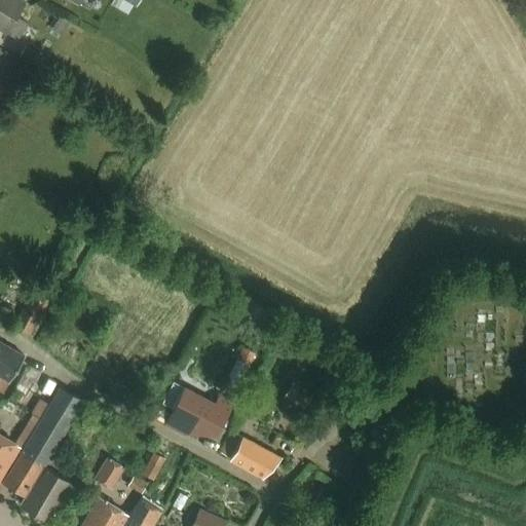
[(13,22),(24,5),(14,0),(0,0),(0,34),(12,42),(22,27),(13,22)]
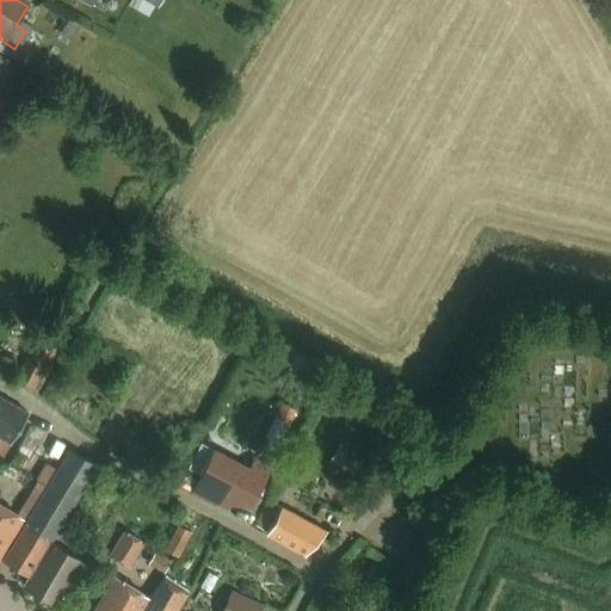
[(161,0),(131,0),(128,5),(148,17),(154,7),(158,8),(161,0)]
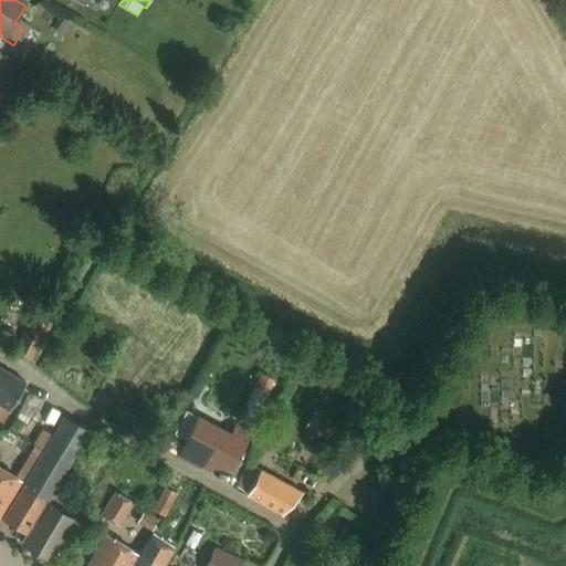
[(64,17),(55,32),(66,39),(75,23),(64,17)]
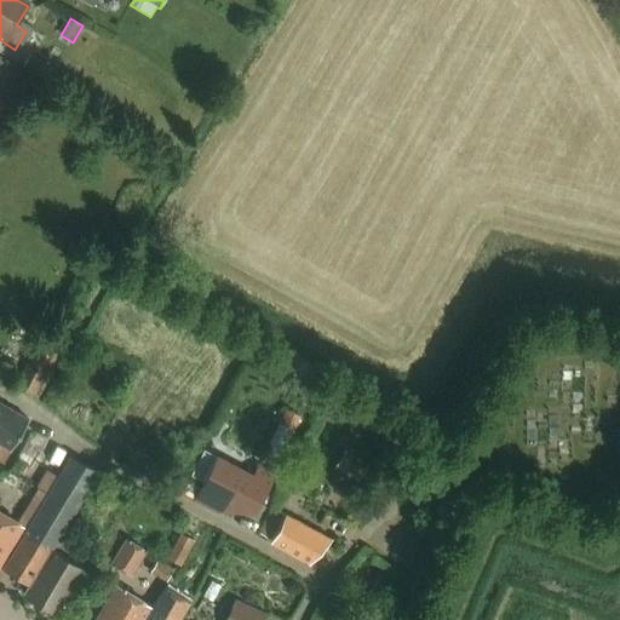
[(53,69),(29,55),(21,68),(44,84),(53,69)]
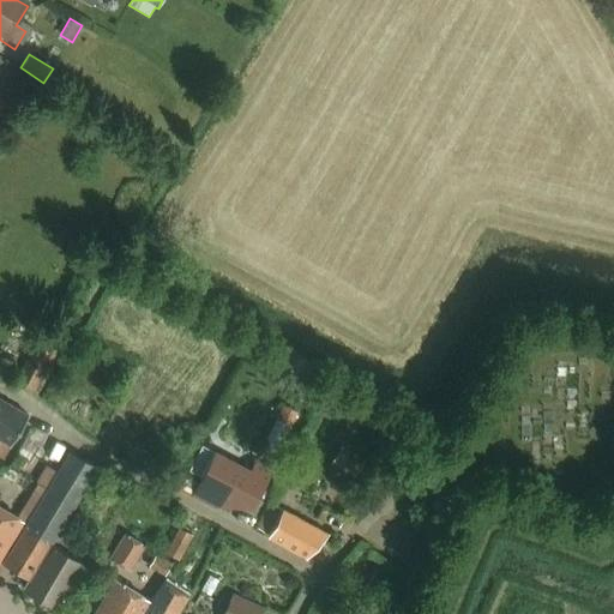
[(529,351),(546,343),(541,332),(524,341),(529,351)]
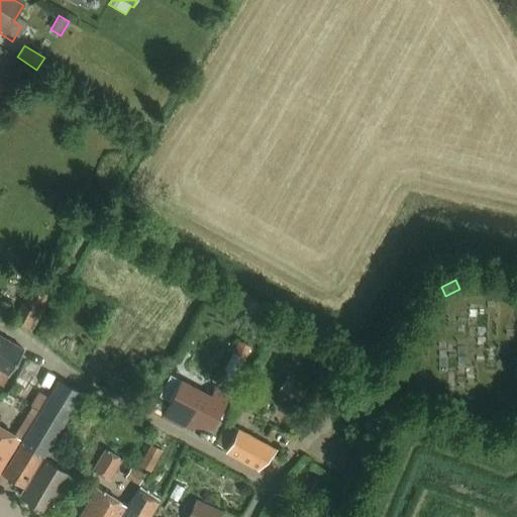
[(34,283),(12,323),(24,330),(46,289),(34,283)]
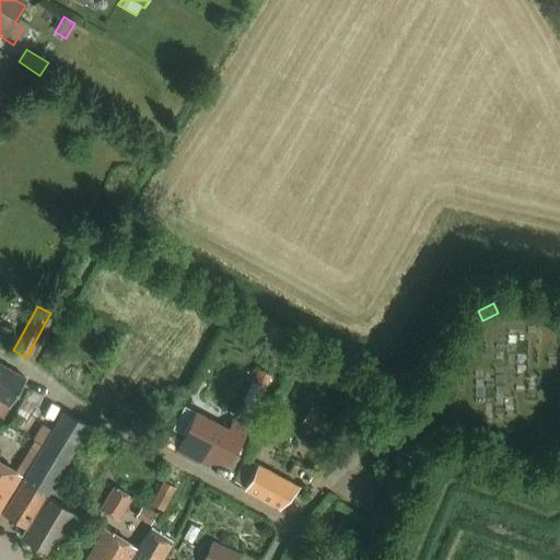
[(0,400),(10,407),(26,378),(0,362),(0,400)]
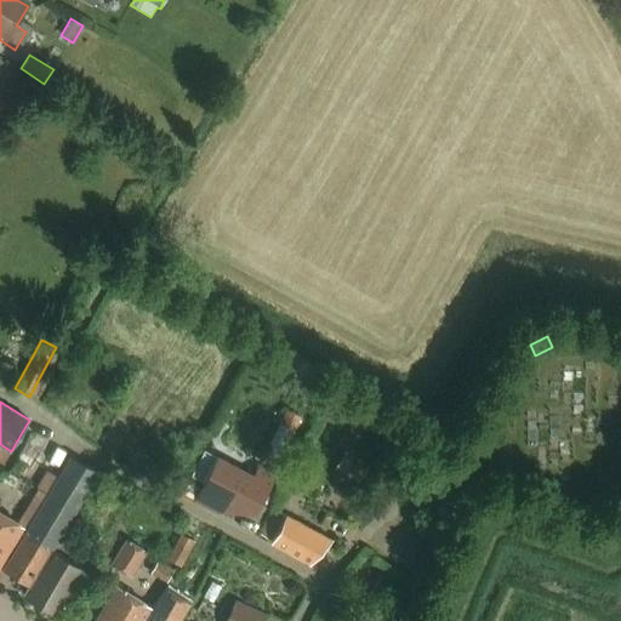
[(254,476),(220,457),(205,451),(189,478),(204,485),(195,502),(216,513),(235,513),(239,507),(250,514),(255,514),(275,476),(258,466),(254,476)]
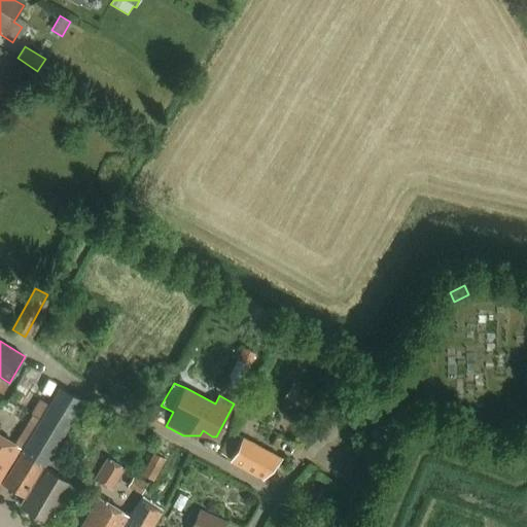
[(304,409),(313,394),(293,383),(285,397),(304,409)]
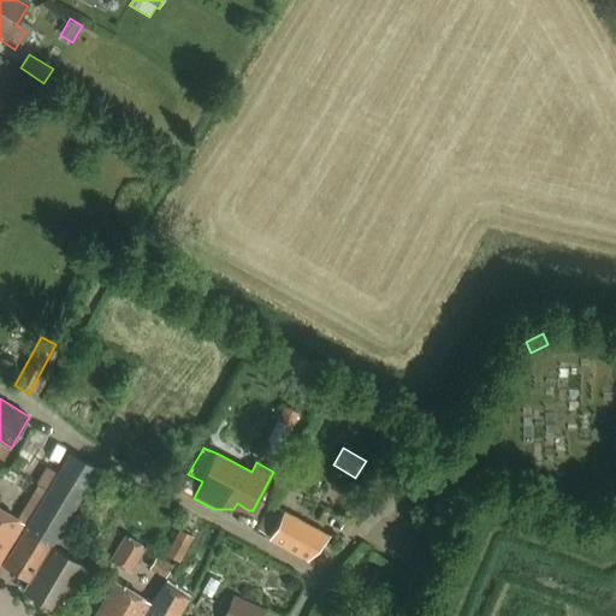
[(46,489),(1,567),(28,582),(22,591),(55,611),(82,566),(49,546),(95,468),(67,452),(55,472),(43,465),(34,481),(46,489)]
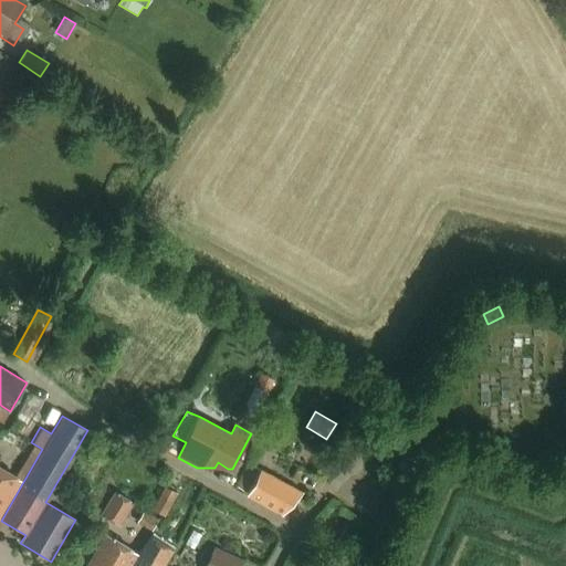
[(283,516),(283,515),(303,494),(261,470),(261,471),(251,465),(238,489),(248,494),(247,496),(272,511),(283,516)]
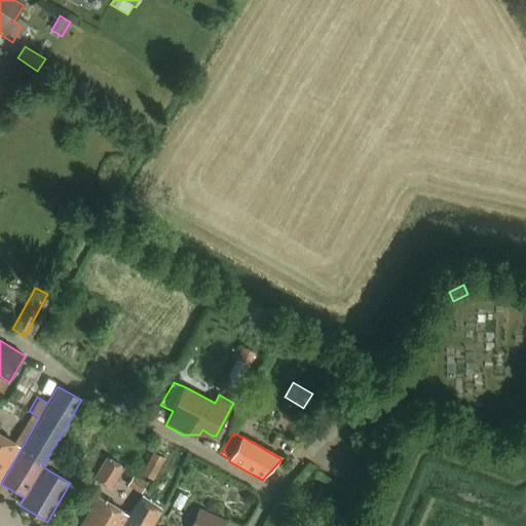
[(0,476),(16,447),(0,438),(0,476)]
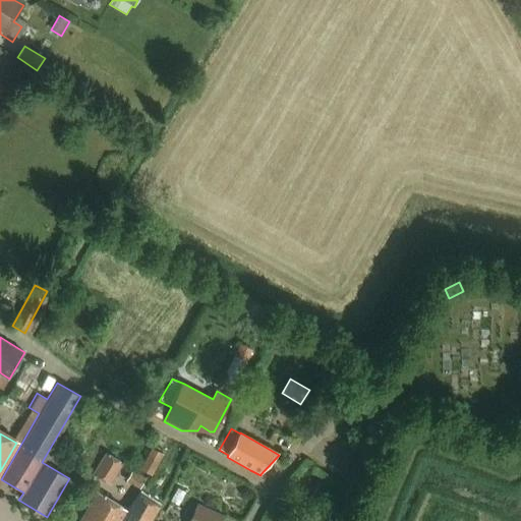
[(150,475),(161,454),(150,448),(138,469),(150,475)]
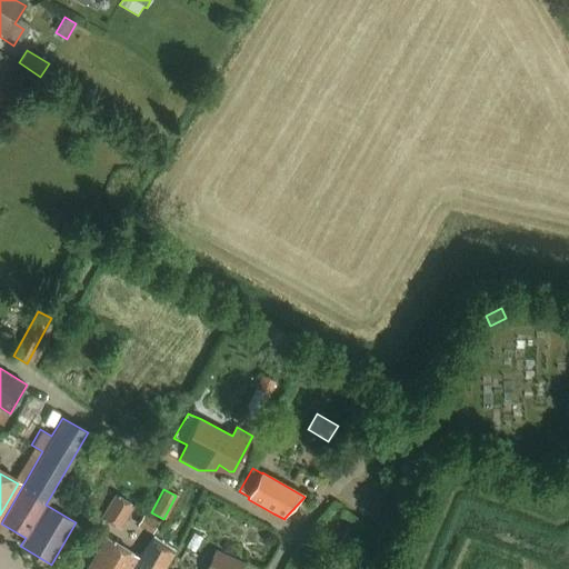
[(116,499),(112,497),(99,518),(103,521),(101,523),(113,530),(116,528),(119,530),(132,509),(129,507),(130,506),(117,498),(116,499)]
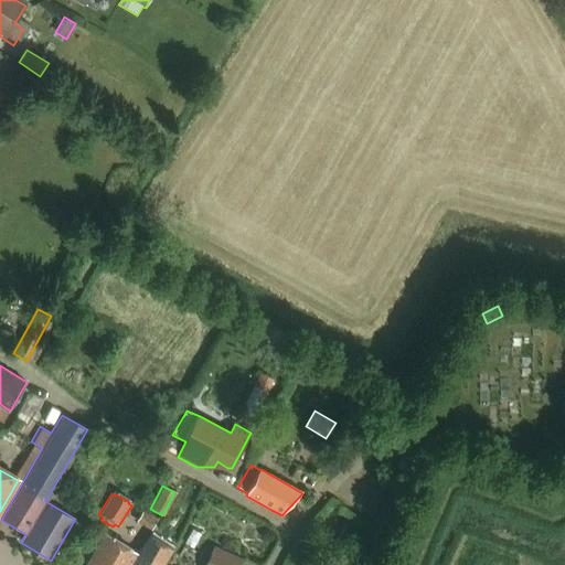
[(151,530),(158,519),(142,510),(136,521),(151,530)]
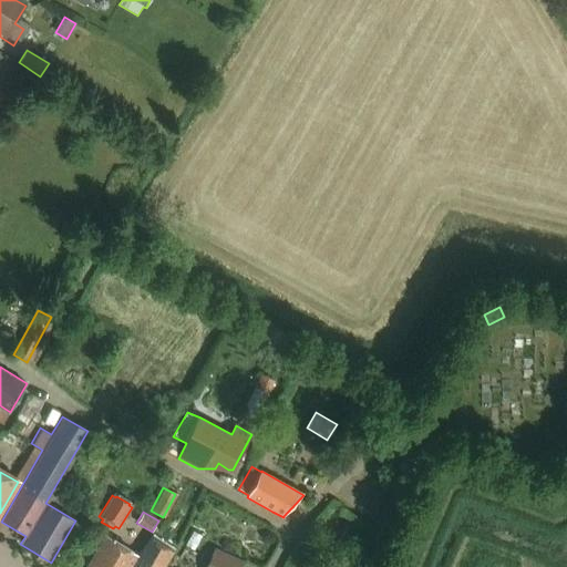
[(148,536),(137,556),(130,566),(162,566),(172,550),(148,536)]
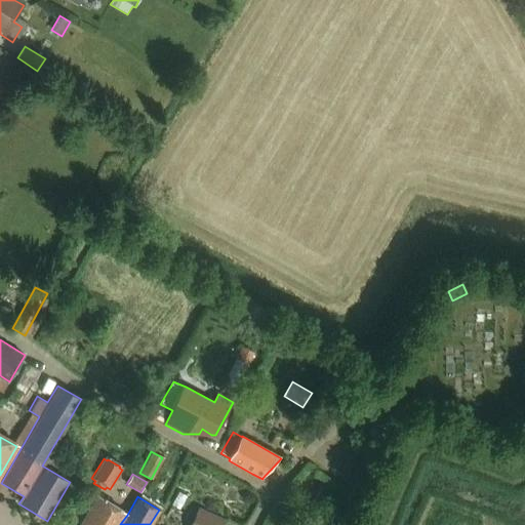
[(98,497),(82,524),(120,524),(127,515),(98,497)]
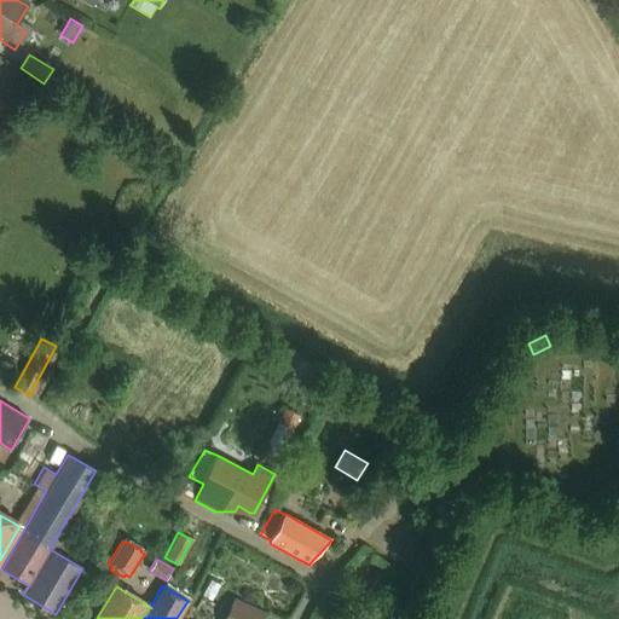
[(265,618),(268,613),(235,599),(224,618),(265,618)]
